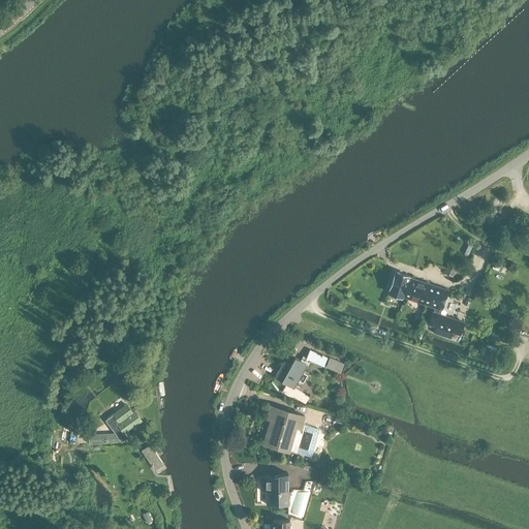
[(444,273),(452,276),(457,265),(449,261),(444,273)]
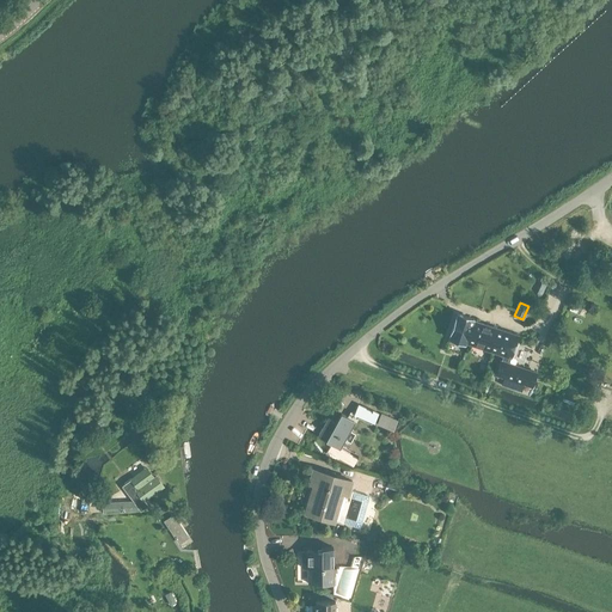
[(457,314),(448,338),(464,343),(470,344),(488,350),(502,355),(501,361),(500,360),(495,374),(503,377),(501,384),(520,390),(522,384),(531,386),(536,373),(507,363),(508,357),(509,357),(516,335),(496,329),(471,320),(472,319),(457,314)]
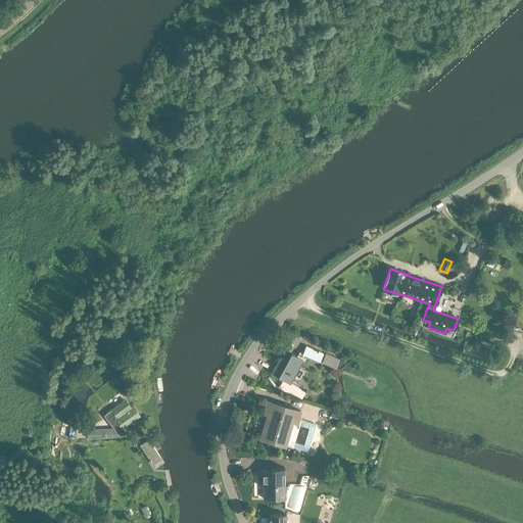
[(493,322),(495,333),(504,331),(502,321),(493,322)]
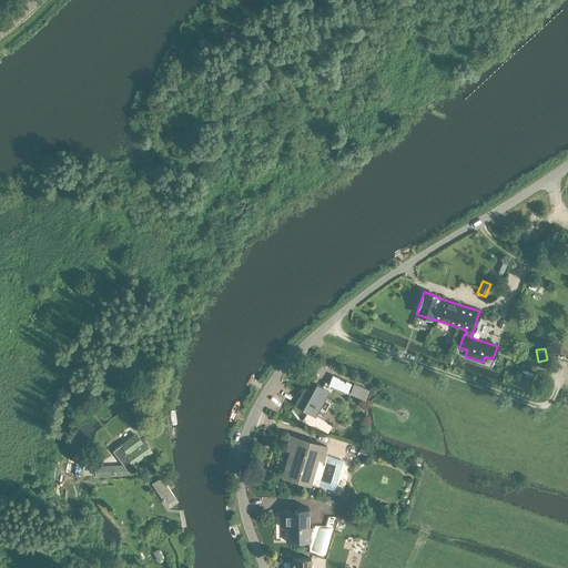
[(351,384),(332,375),(328,384),(333,386),(332,388),(344,394),(345,391),(347,392),(351,384)]
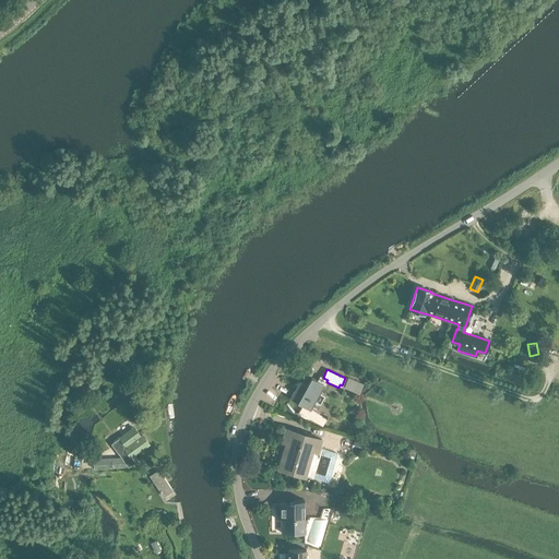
[(328,416),(310,406),(322,384),(311,378),(307,385),(299,381),(290,397),(302,405),(298,413),(322,426),(328,416)]
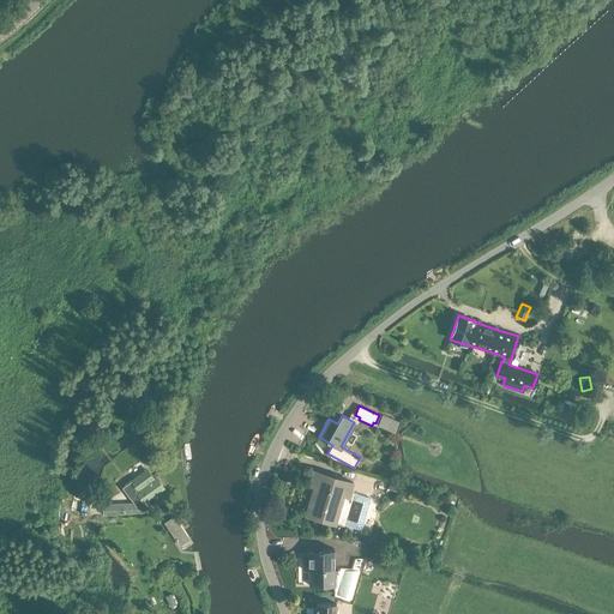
[(379,425),(395,432),(399,423),(383,416),(379,425)]
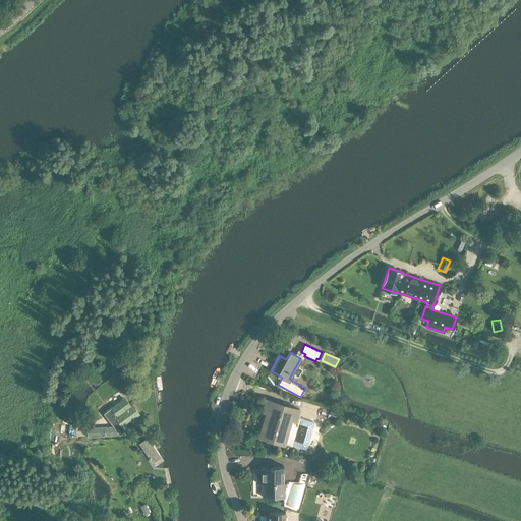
[(89,437),(119,435),(125,429),(122,425),(138,414),(132,405),(130,407),(124,398),(104,413),(114,426),(88,428),(89,437)]
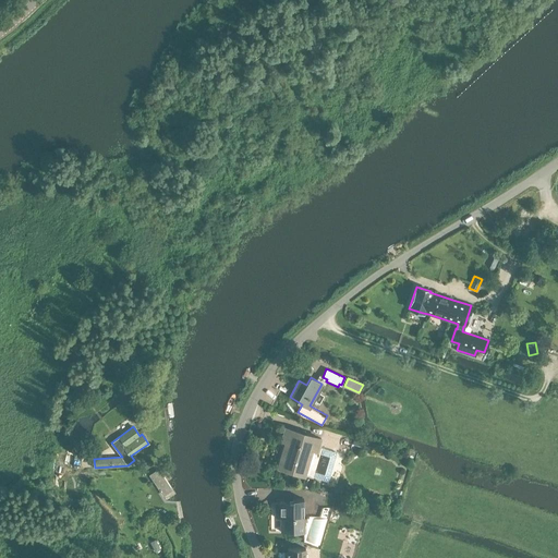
[(286,428),(281,440),(289,443),(281,468),(308,475),(329,482),(338,452),(320,447),(319,453),(316,453),(317,447),(320,438),(286,428)]
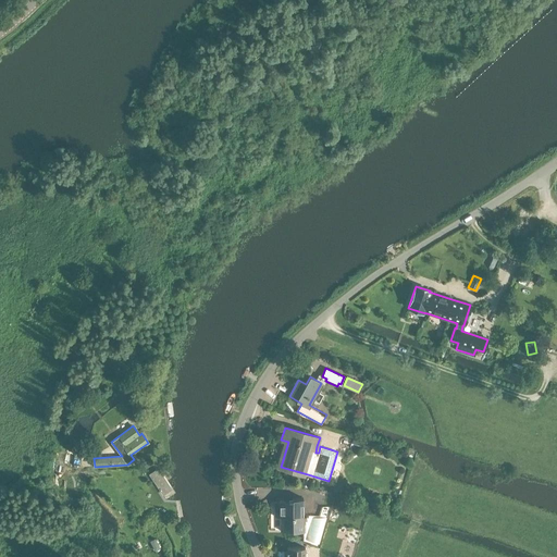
[(159,468),(152,472),(168,497),(174,493),(159,468)]
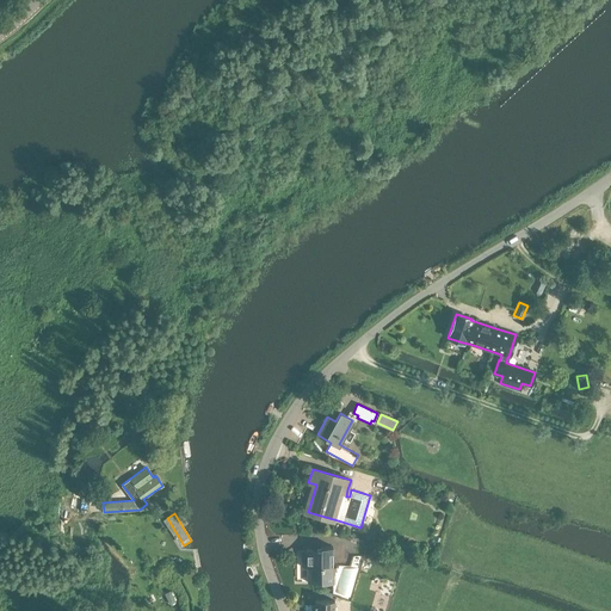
[(75,523),(78,548),(88,547),(87,522),(75,523)]
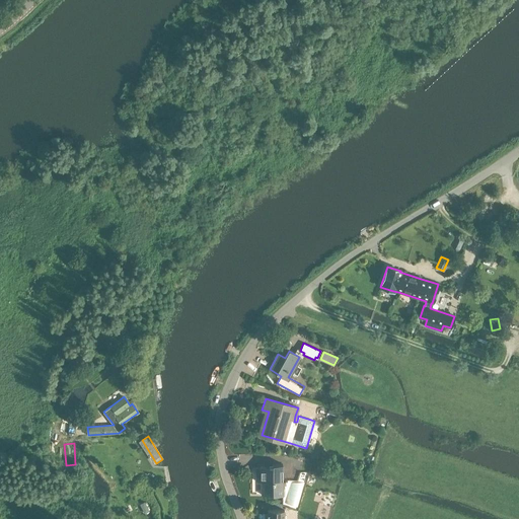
[(255,466),(255,468),(256,480),(262,480),(262,495),(282,494),(282,463),(272,464),(272,466),(255,466)]
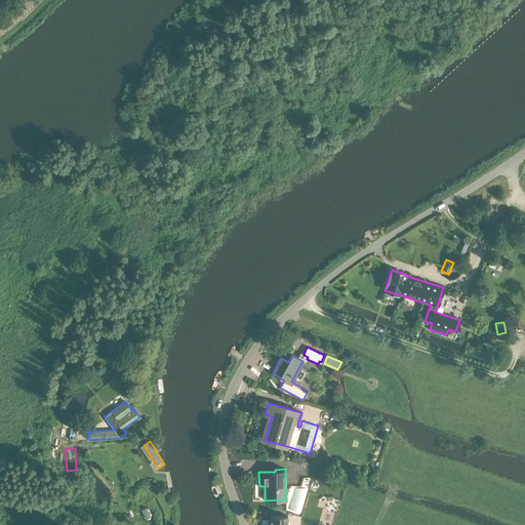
[(142,511),(147,520),(152,518),(148,508),(142,511)]
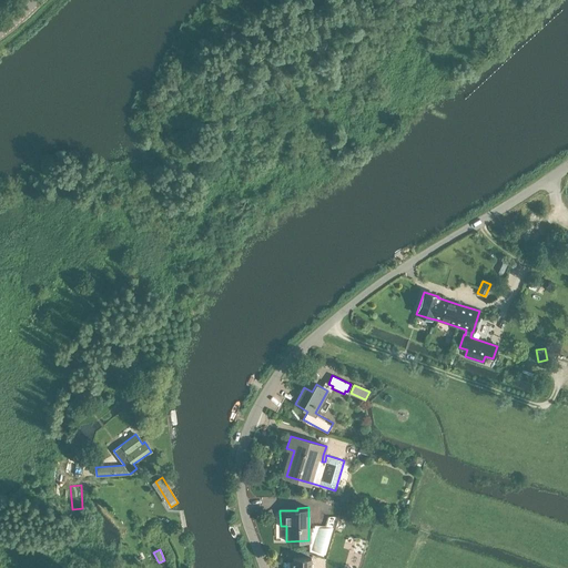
[(310,567),(311,558),(293,558),(292,567),(310,567)]
